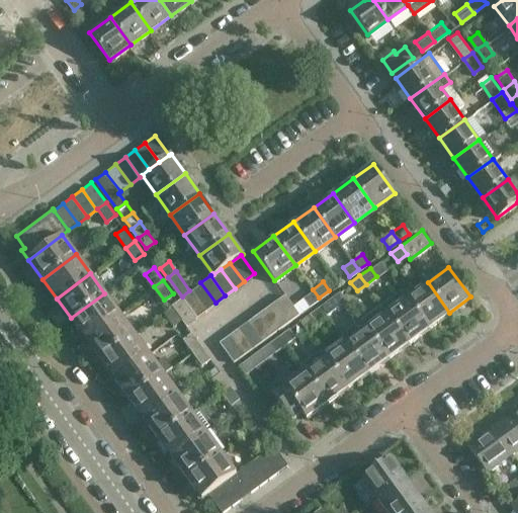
[(190,290),(205,310),(216,303),(200,282),(190,290)]
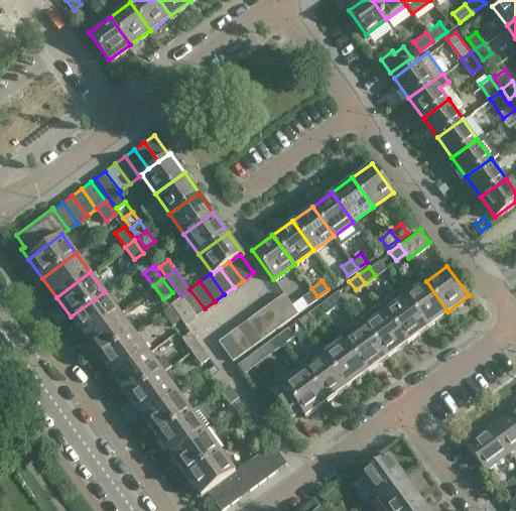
[(427,326),(447,311),(426,281),(405,296),(427,326)]
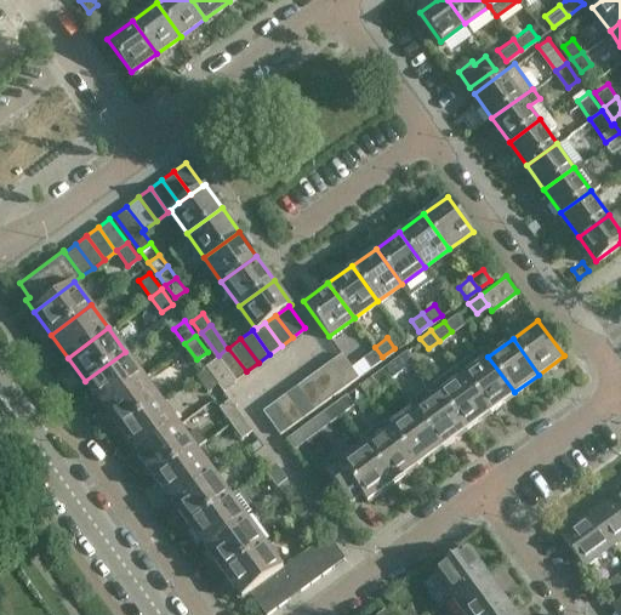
[(382,357),(375,347),(363,354),(371,365),(382,357)]
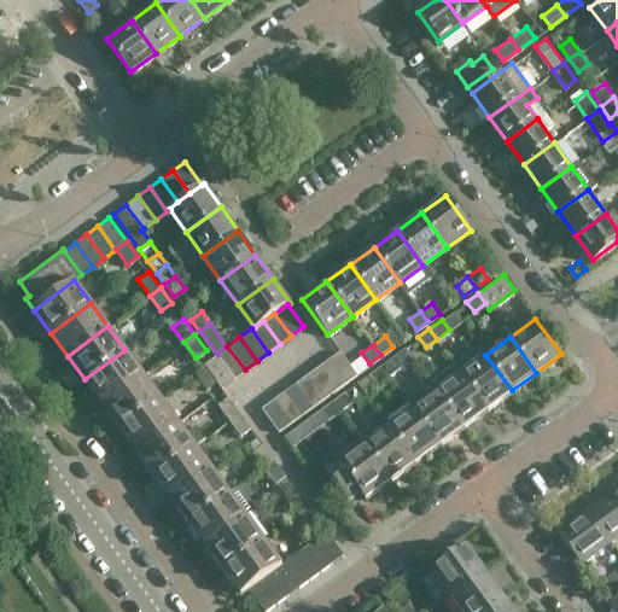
[(233,378),(245,369),(227,347),(226,347),(217,354),(216,355),(233,378)]
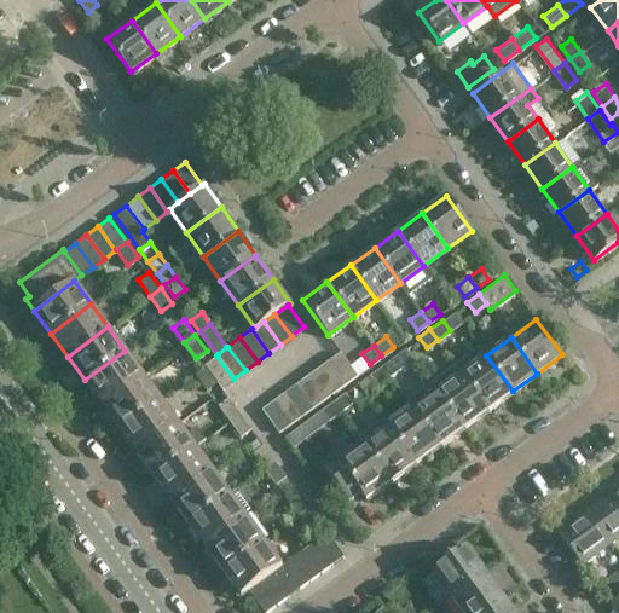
[(142,374),(125,351),(85,380),(102,404),(142,374)]
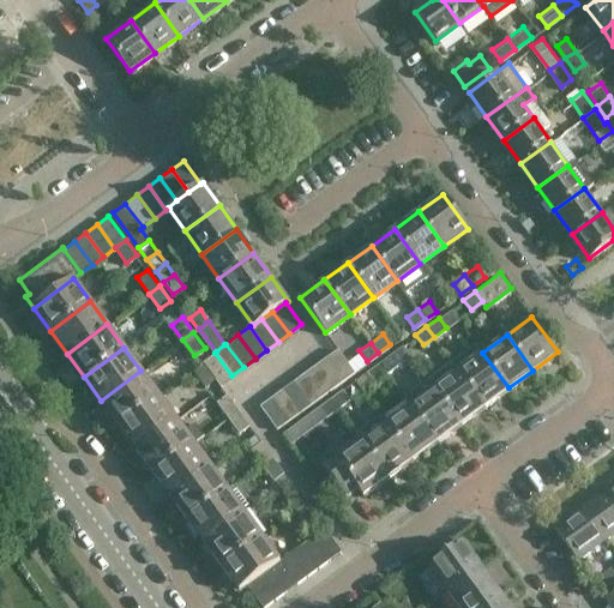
[(326,356),(342,379),(354,371),(337,348),(326,356)]
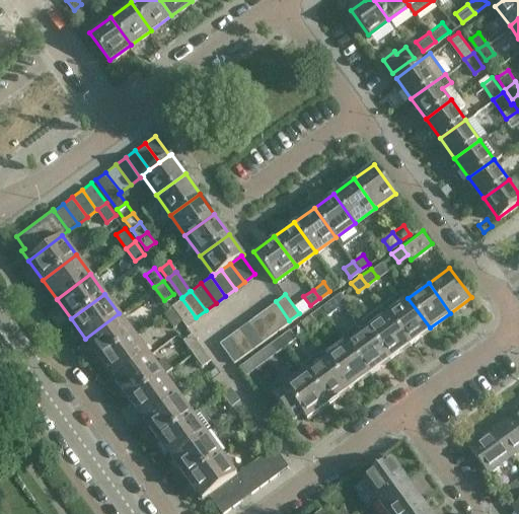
[(187,325),(196,317),(181,298),(171,305),(172,306),(182,319),(187,325)]
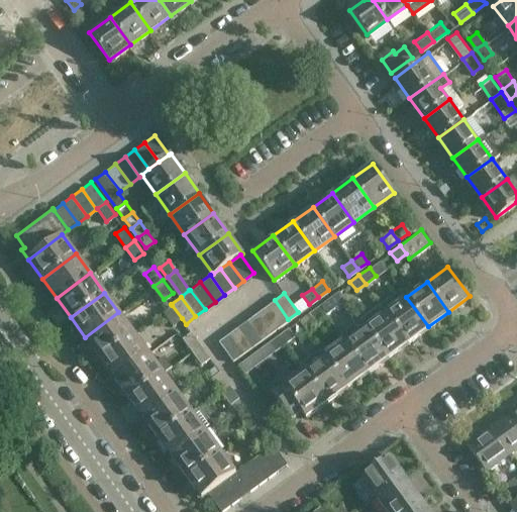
[(318,304),(325,313),(335,305),(329,297),(318,304)]
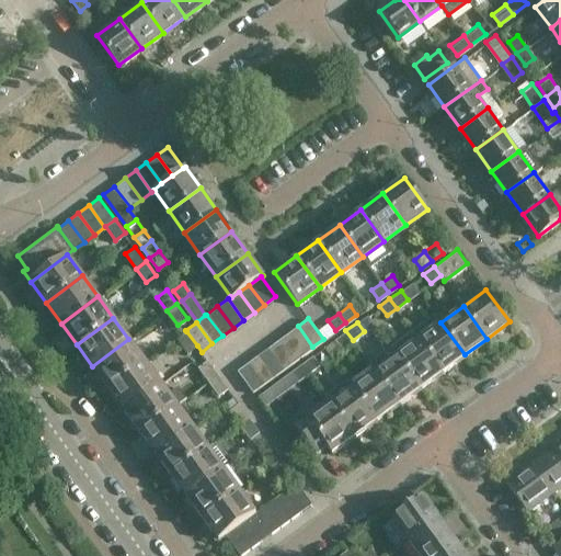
[(443,371),(465,354),(441,322),(419,339),(443,371)]
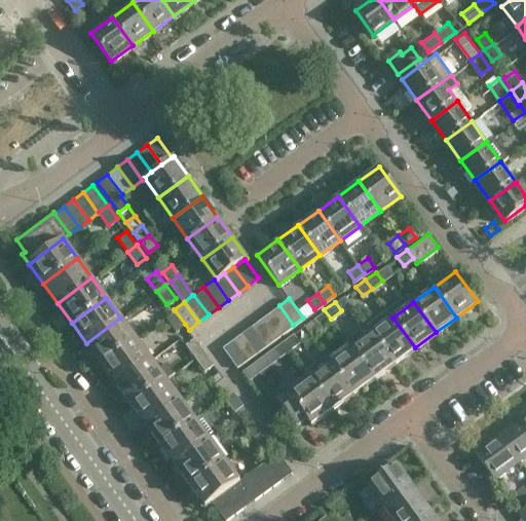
[(284,332),(293,325),(279,305),(269,312),(284,332)]
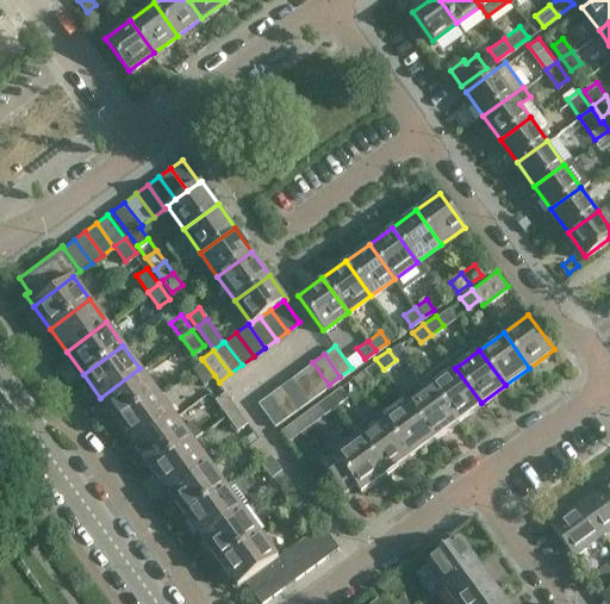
[(373,378),(384,369),(375,359),(365,367),(373,378)]
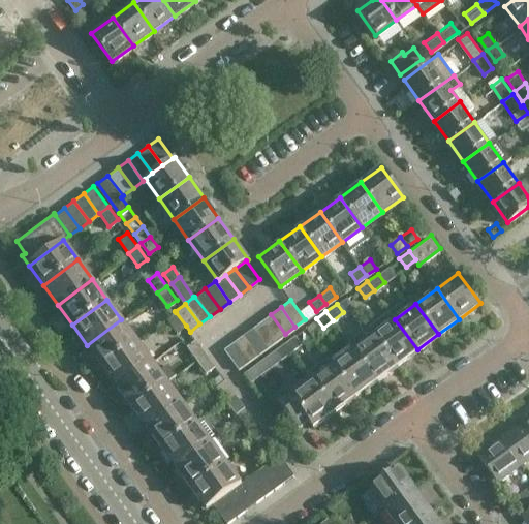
[(186,326),(176,312),(167,317),(177,332),(186,326)]
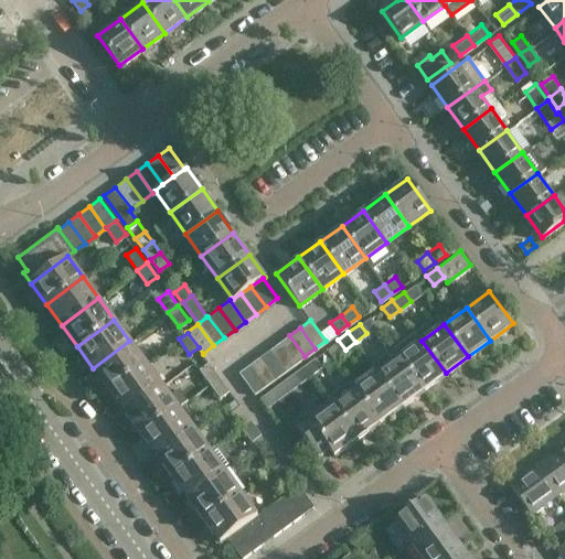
[(295,363),(305,356),(289,335),(279,342),(295,363)]
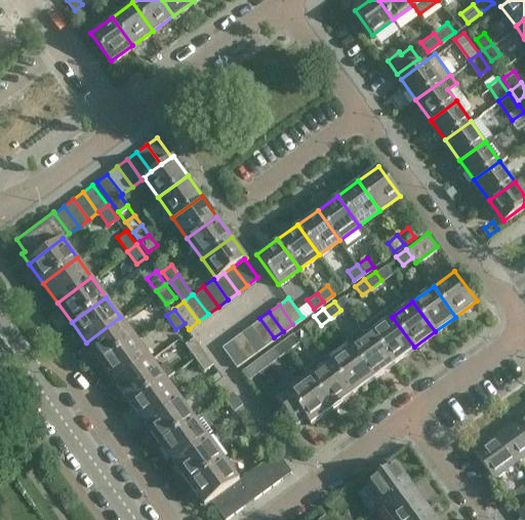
[(135,337),(120,317),(86,343),(102,363),(135,337)]
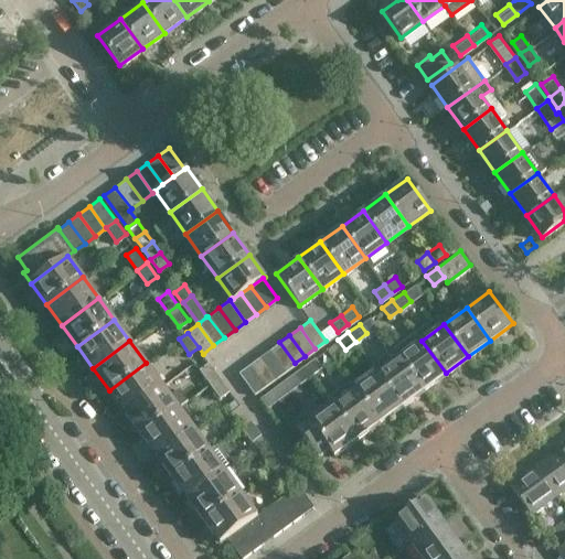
[(400,356),(423,389),(446,373),(422,341),(400,356)]
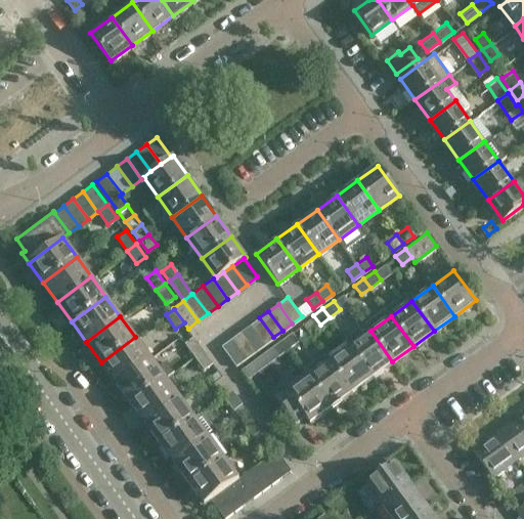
[(259,317),(250,325),(264,344),(273,337),(259,317)]
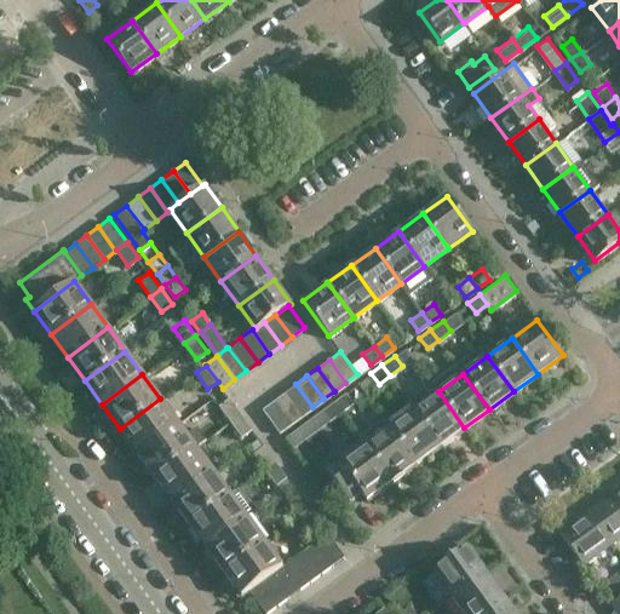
[(313,407),(296,384),(283,392),(302,415),(313,407)]
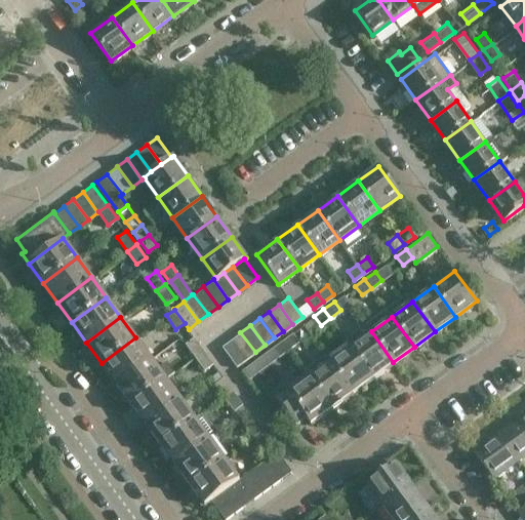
[(282,338),(288,348),(299,340),(293,331),(282,338)]
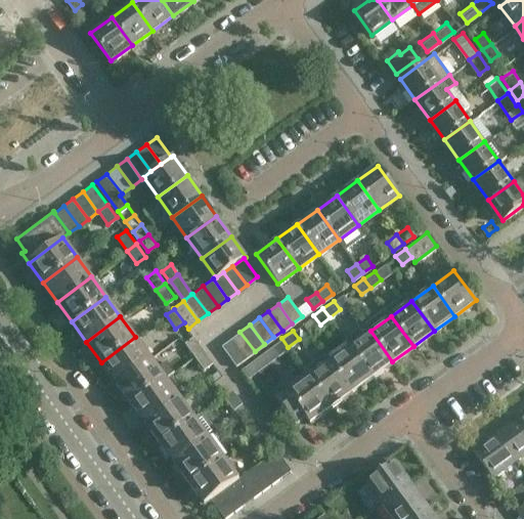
[(372,376),(392,361),(370,331),(350,346),(372,376)]
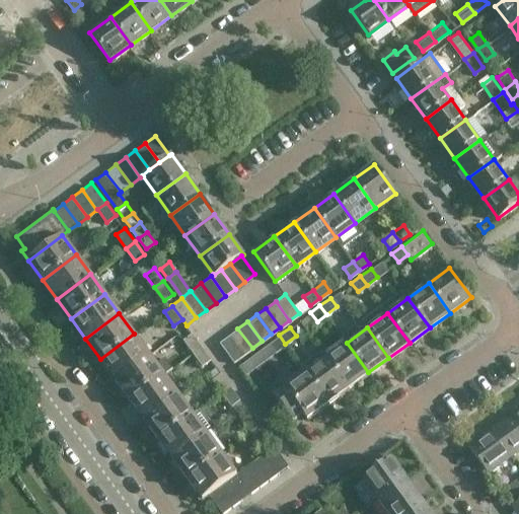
[(252,348),(237,328),(229,335),(243,354),(252,348)]
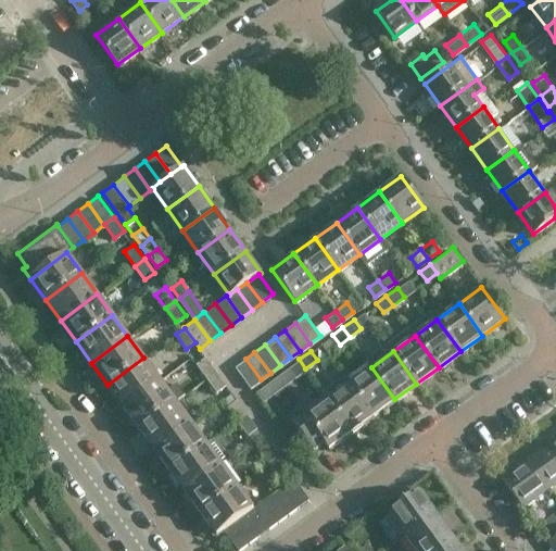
[(206,376),(216,370),(206,355),(197,362),(206,376)]
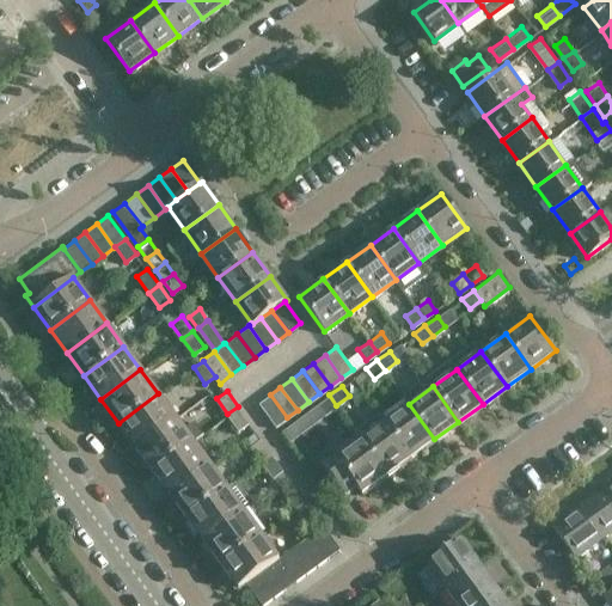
[(118,423),(135,446),(175,417),(158,393),(118,423)]
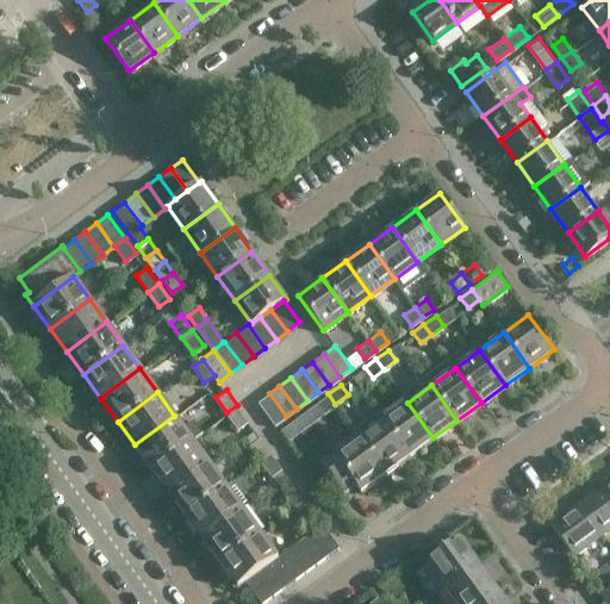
[(274,424),(286,416),(269,393),(257,403),(274,424)]
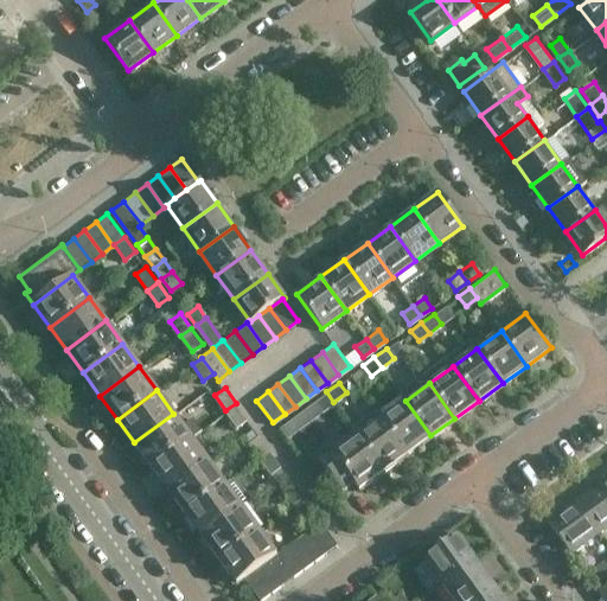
[(323,410),(333,402),(326,391),(315,400),(323,410)]
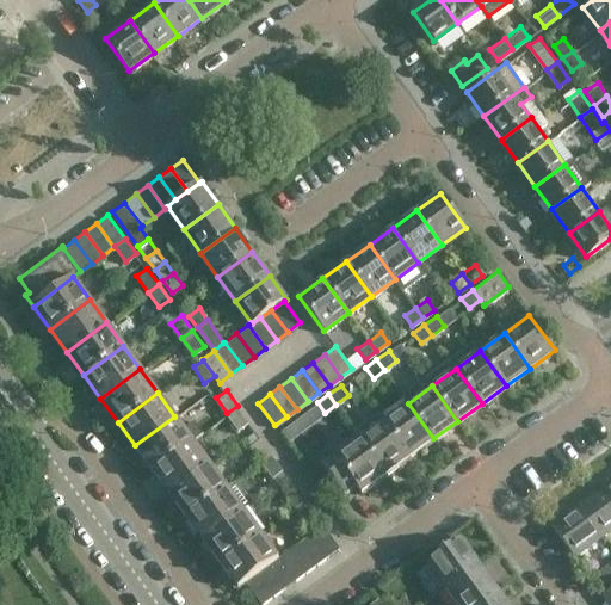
[(409,456),(433,438),(408,403),(384,421),(409,456)]
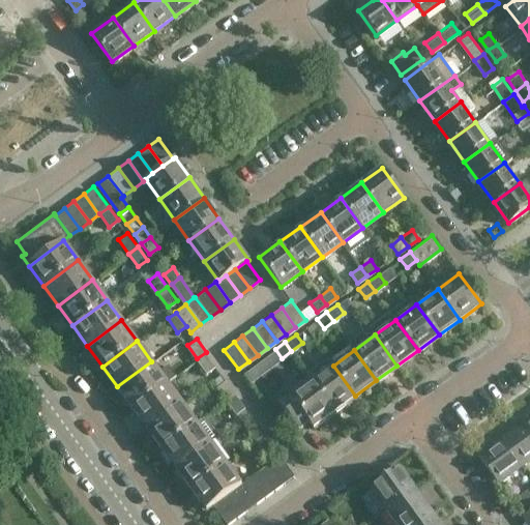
[(216,366),(206,352),(197,358),(207,373),(216,366)]
